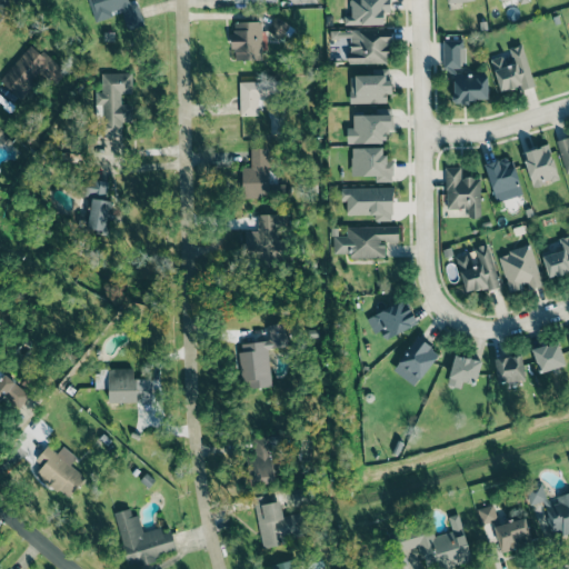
[(88,0),(95,21),(122,13),(127,31),(145,27),(137,1),(129,3),(127,0),(88,0)]
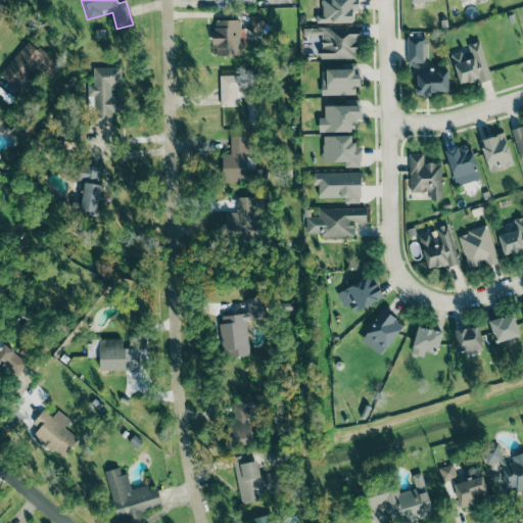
[(316,22),(352,22),(352,11),(359,11),(358,0),(322,0),(323,14),(316,14),(316,22)]
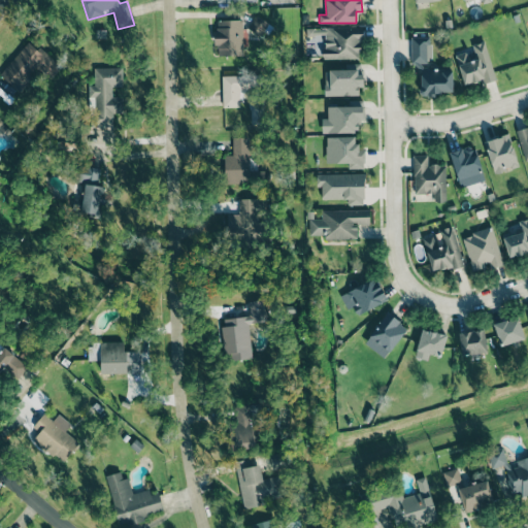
[(268,24),(256,14),(248,28),(260,36),(268,24)]
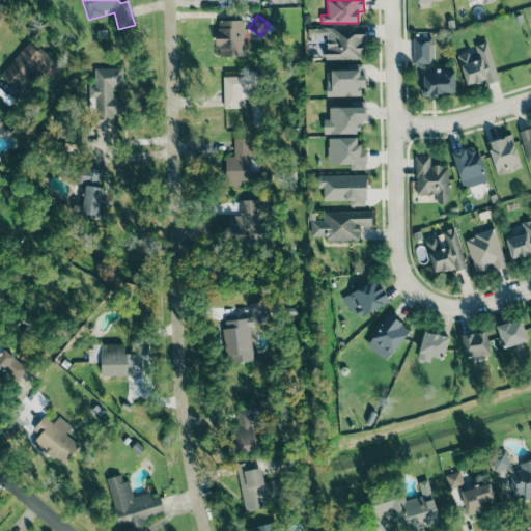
[(218,56),(245,56),(244,20),(217,21),(218,56)]
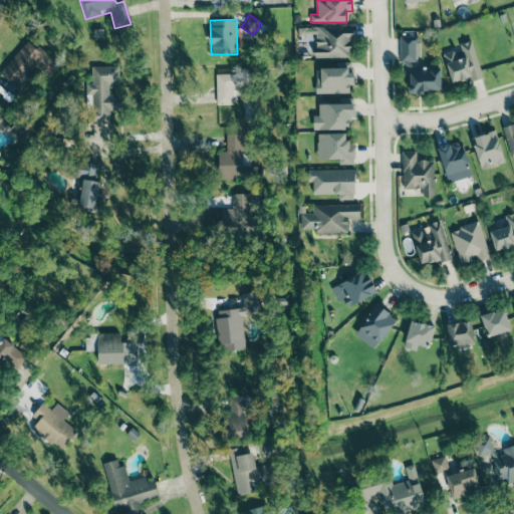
[(349,57),(349,39),(353,39),(353,26),(305,27),(305,34),(315,33),(315,57),(349,57)]
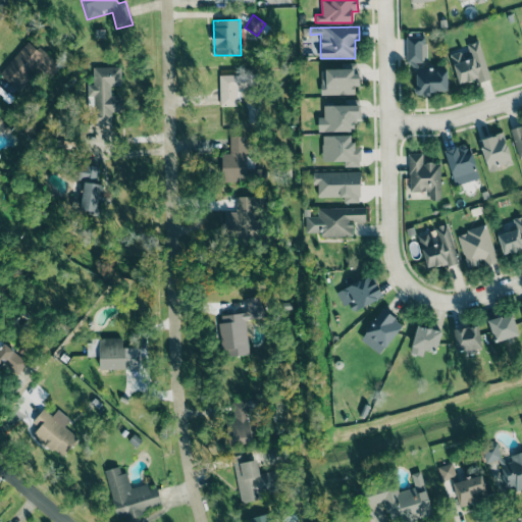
[(407,61),(425,61),(425,37),(406,37),(407,61)]
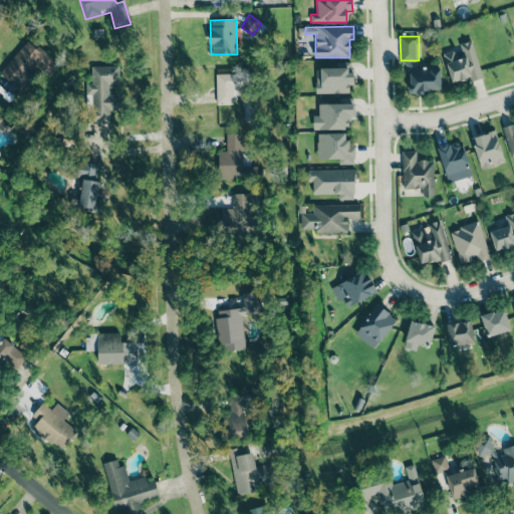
[(0,72),(15,86),(34,65),(48,77),(58,66),(29,40),(0,72)]
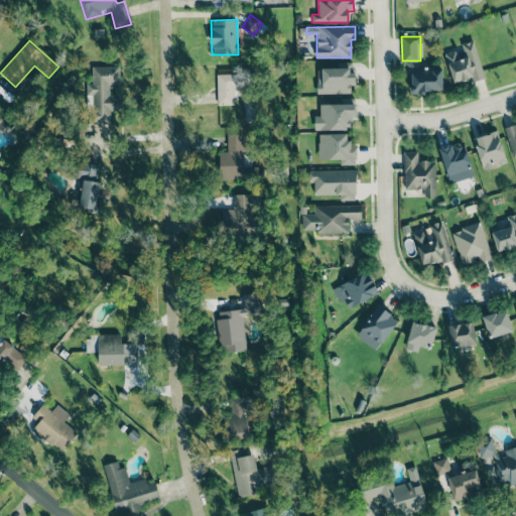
[(454,84),(472,78),(474,82),(485,78),(473,40),(461,44),(464,52),(457,54),(456,50),(444,53),(454,84)]
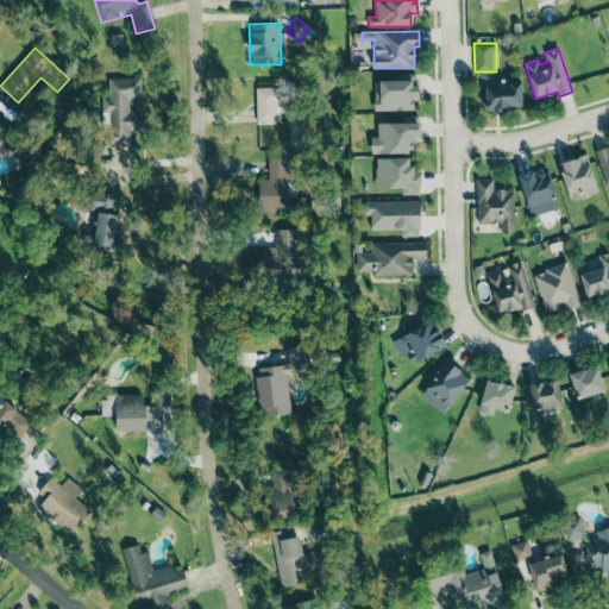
[(397,81),(374,81),(375,111),(414,110),(414,101),(419,101),(418,74),(397,74),(397,81)]
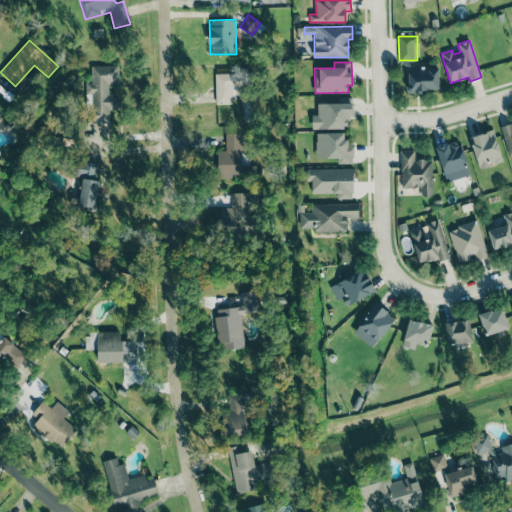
[(118,65),(91,65),(91,83),(87,83),(87,100),(90,100),(90,123),(110,123),(110,109),(119,109),(119,94),(109,94),(109,84),(118,84),(118,65)]
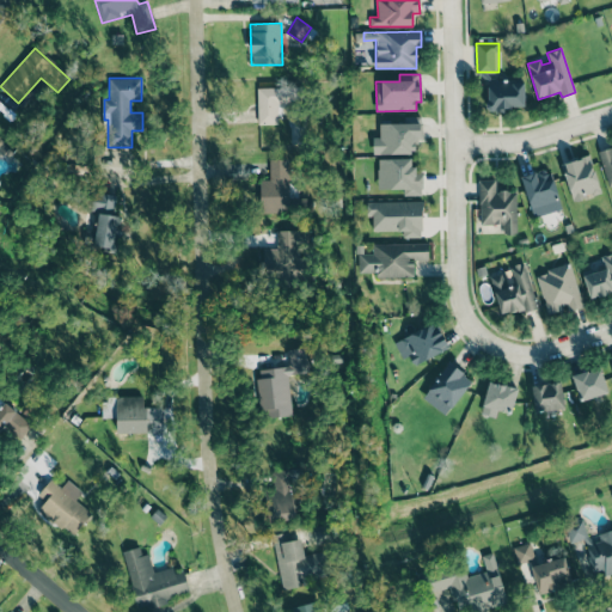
[(524,81),(488,80),(487,109),(524,110),(524,81)]
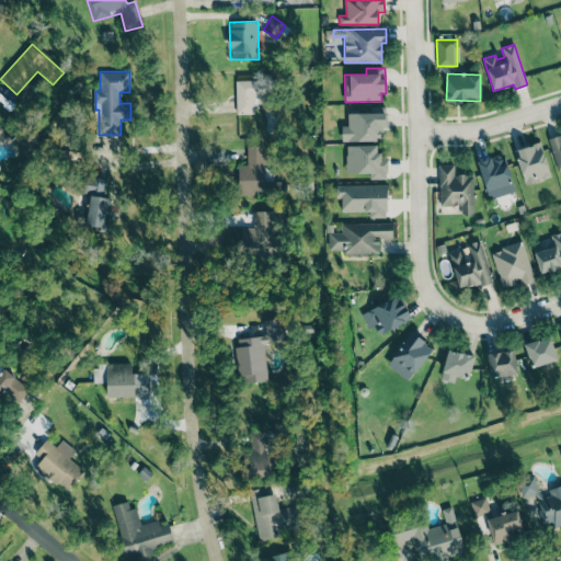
[(254,95),(263,94),(263,80),(236,81),(237,114),(254,114),(254,95)]
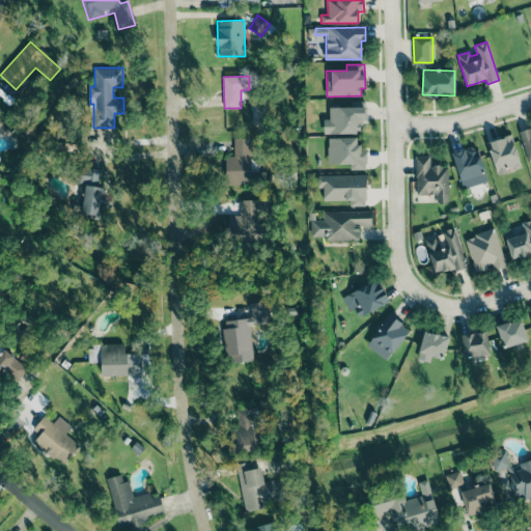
[(324,134),(361,133),(360,121),(364,121),(364,107),(329,108),(329,119),(324,119),(324,134)]
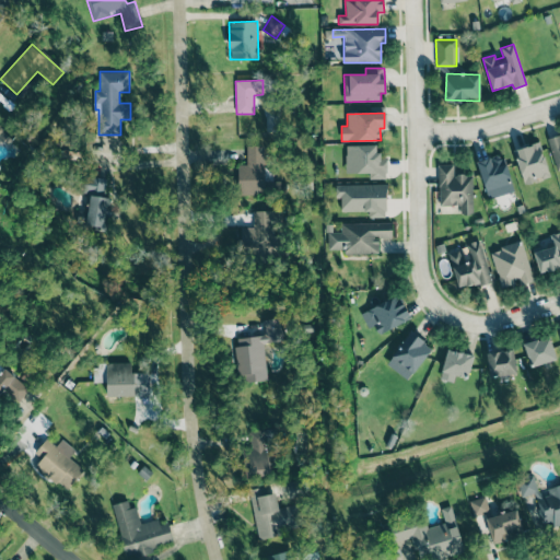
[(559,135),(547,139),(556,171),(559,168),(559,135)]
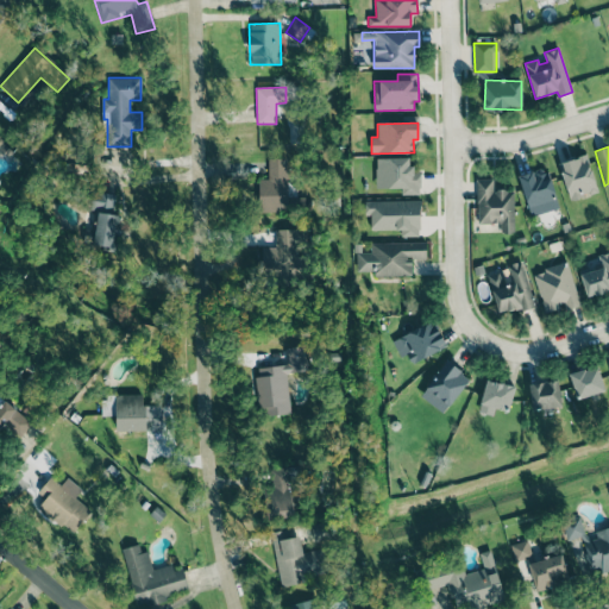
[(598,192),(586,155),(558,163),(571,200),(598,192)]
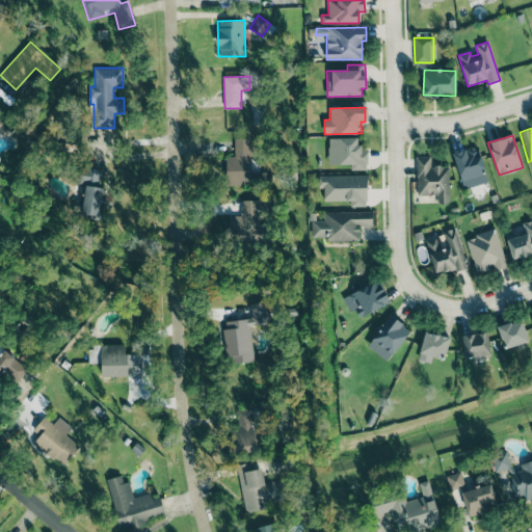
[(250,137),(234,138),(234,156),(227,156),(227,186),(251,185),(250,137)]
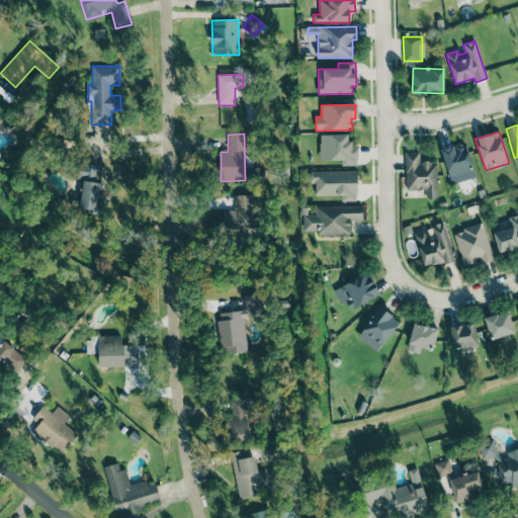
[(349,135),(320,135),(320,160),(341,160),(341,166),(357,166),(357,146),(350,146),(349,135)]
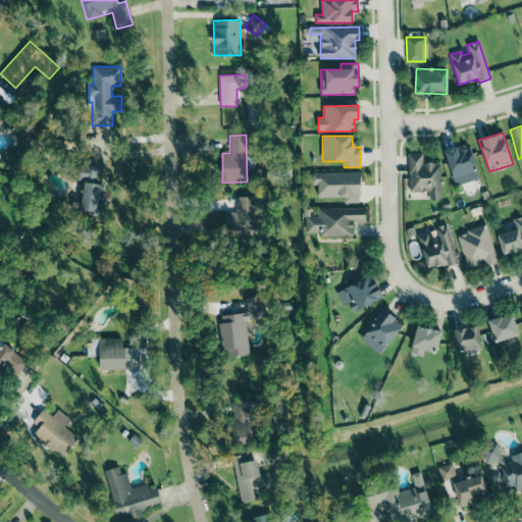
[(478,178),(468,143),(445,150),(455,186),(478,178)]
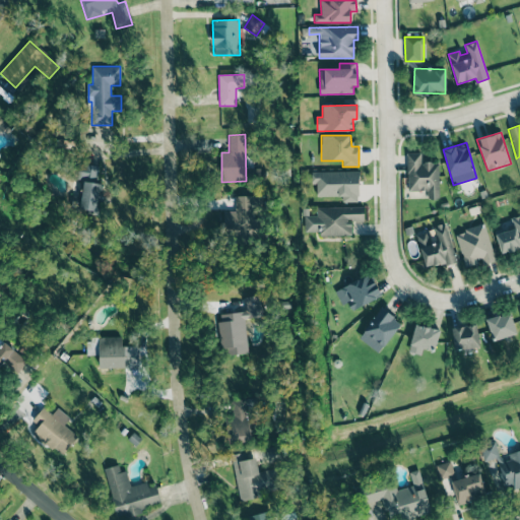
[(407,190),(428,190),(428,199),(439,199),(439,161),(421,163),(421,153),(407,153),(407,190)]
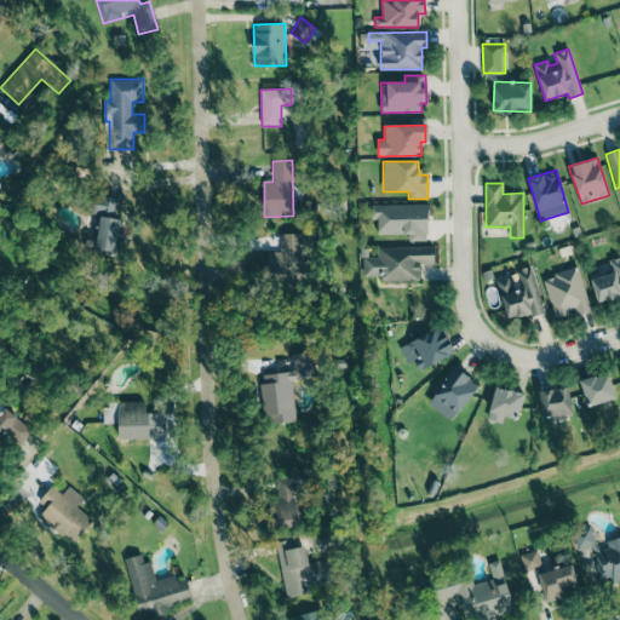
[(118,197),(101,195),(93,248),(119,252),(124,219),(115,218),(118,197)]
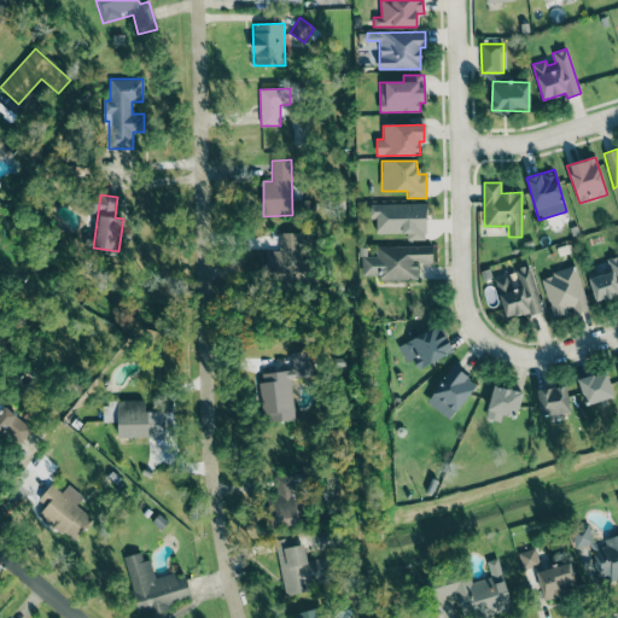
[(426,239),(426,204),(369,203),(369,219),(377,219),(377,233),(407,233),(407,239),(426,239)]
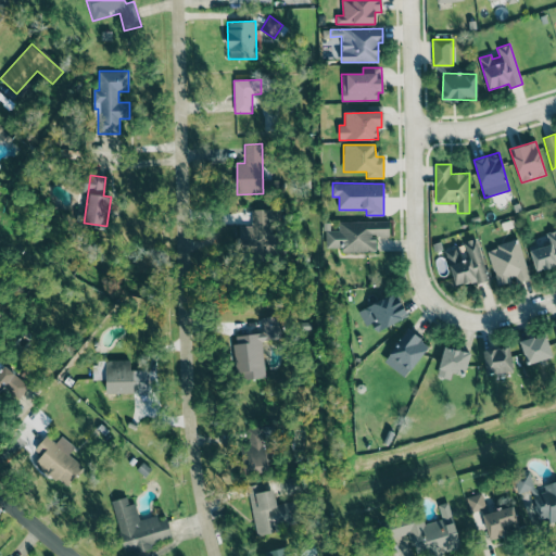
[(251,209),(252,226),(238,226),(239,250),(272,249),(272,228),(280,228),(279,209),(251,209)]
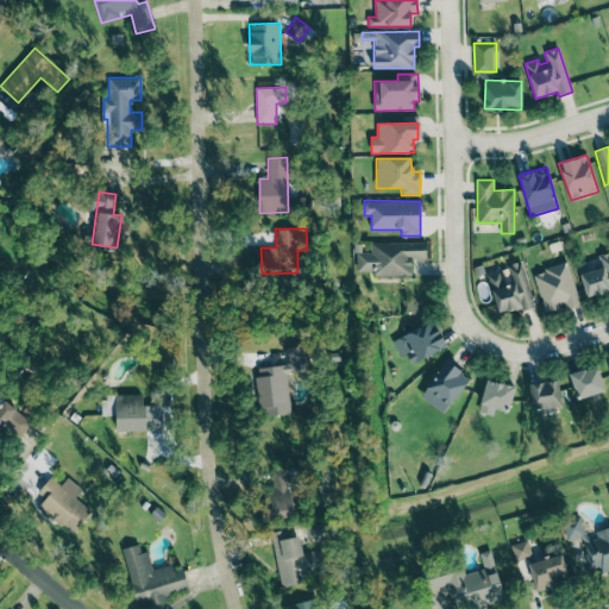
[(370,243),(370,252),(357,252),(357,271),(374,271),(374,276),(410,276),(410,258),(426,258),(426,242),(370,243)]
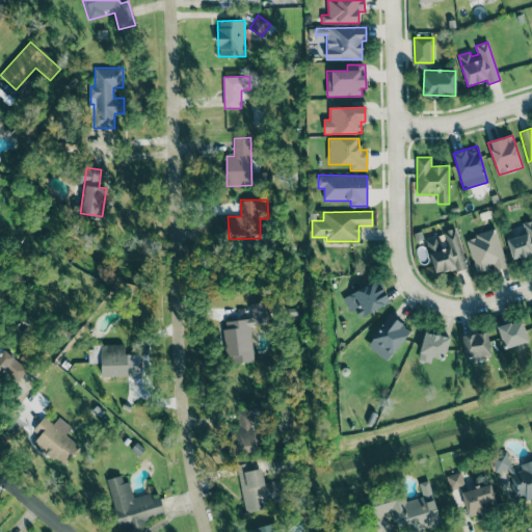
[(512,261),(531,256),(531,219),(521,222),(524,235),(507,239),(512,261)]
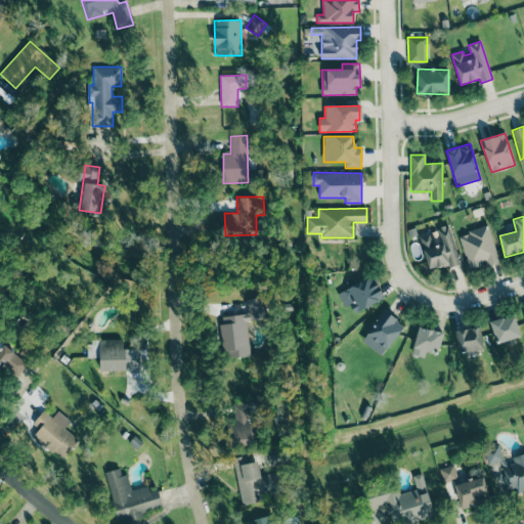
[(429,271),(460,262),(448,224),(435,228),(437,232),(419,237),(429,271)]
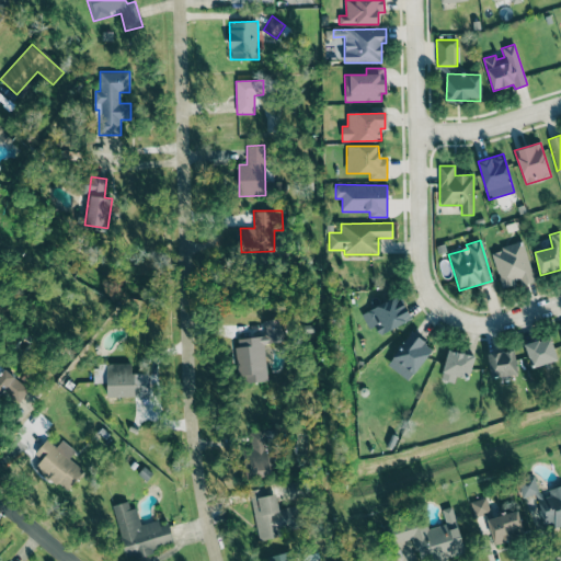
[(518,286),(534,283),(524,242),(491,250),(501,288),(518,284),(518,286)]
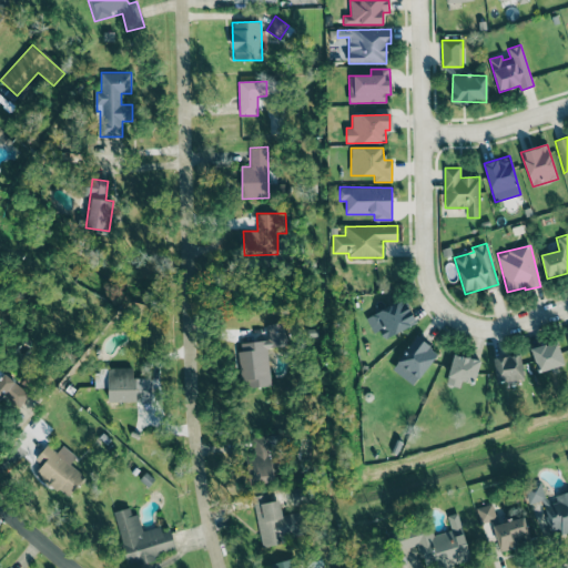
[(366,318),(373,333),(379,330),(384,340),(416,323),(404,298),(366,318)]
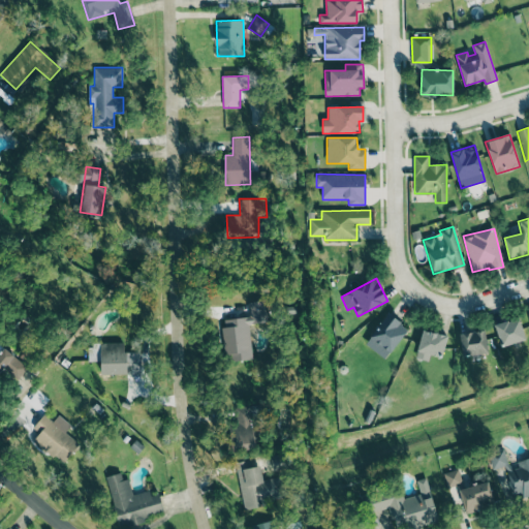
[(225,362),(252,359),(249,323),(267,322),(265,301),(248,302),(249,316),(221,319),(225,362)]
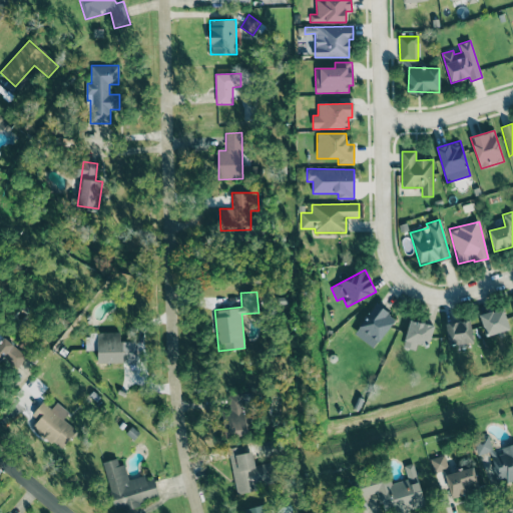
[(374,349),(396,318),(376,304),(354,334),(374,349)]
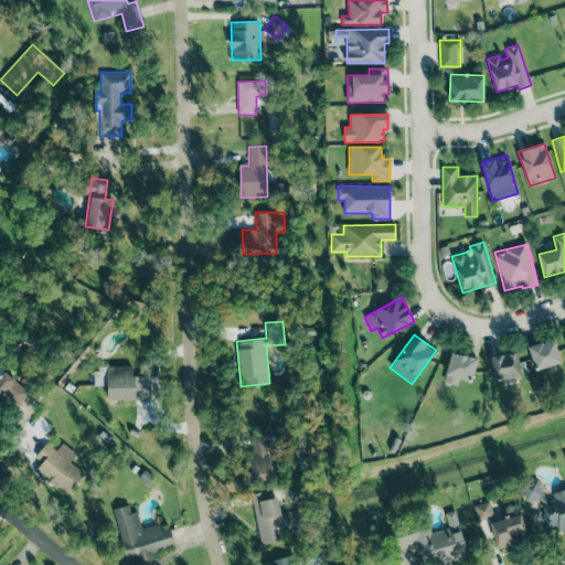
[(528,348),(535,371),(562,362),(554,339),(528,348)]
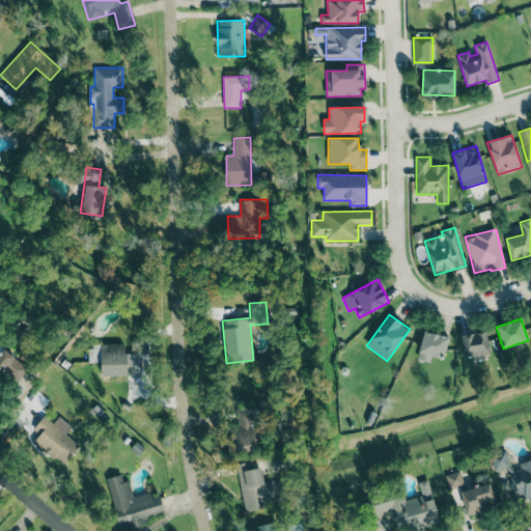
[(431,356),(443,358),(447,336),(423,332),(418,360),(430,362),(431,356)]
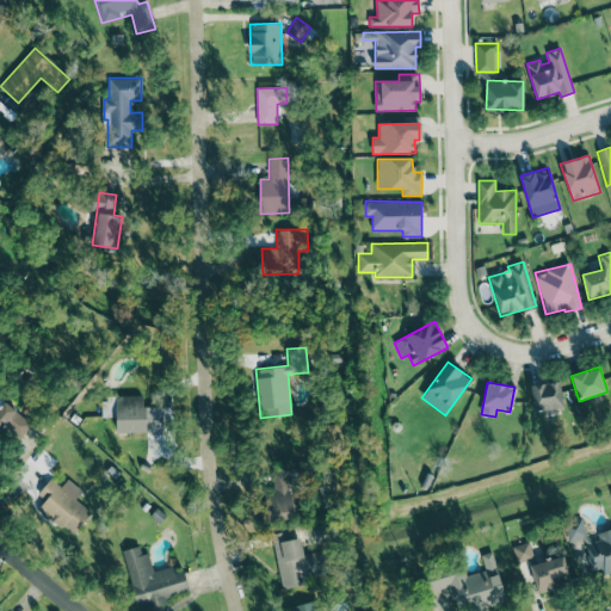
[(532,411),(562,409),(561,382),(531,384),(532,411)]
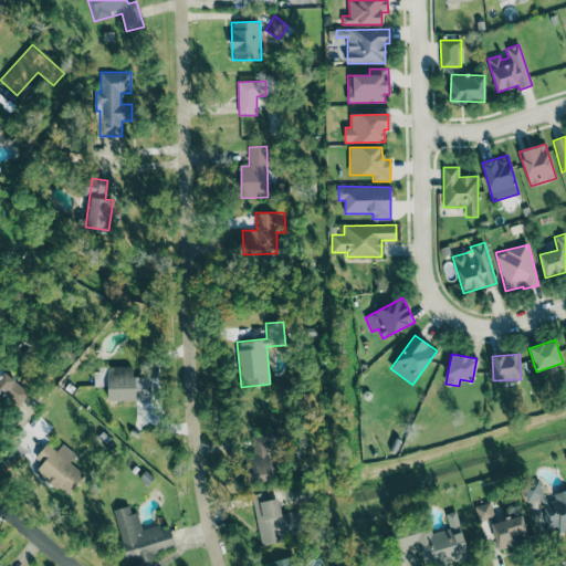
[(108,400),(149,399),(148,376),(133,377),(132,366),(107,367),(108,400)]
